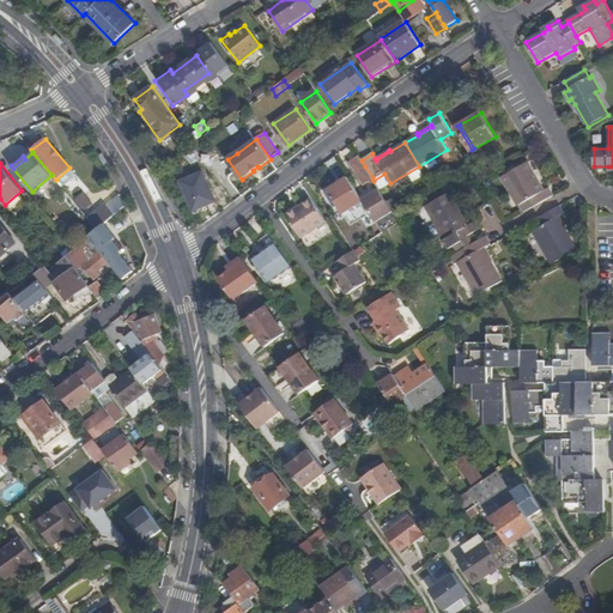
[(544,190),(528,163),(504,176),(521,206),(530,200),(534,207),(554,195),(550,187),(544,190)]
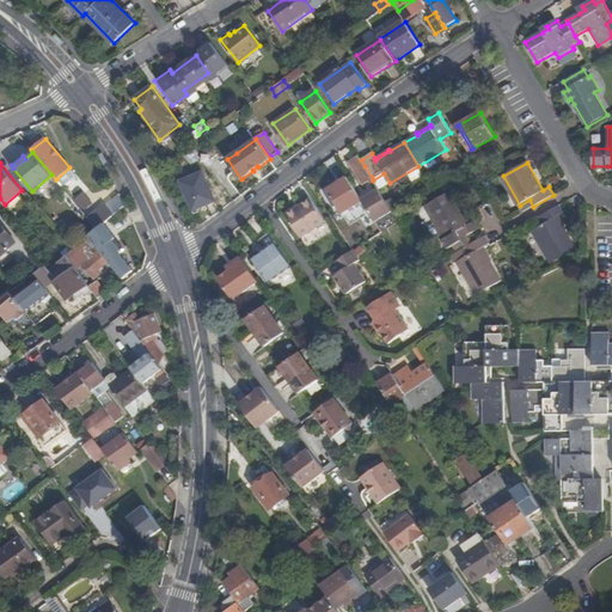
[(372,177),(365,166),(357,171),(363,182),(372,177)]
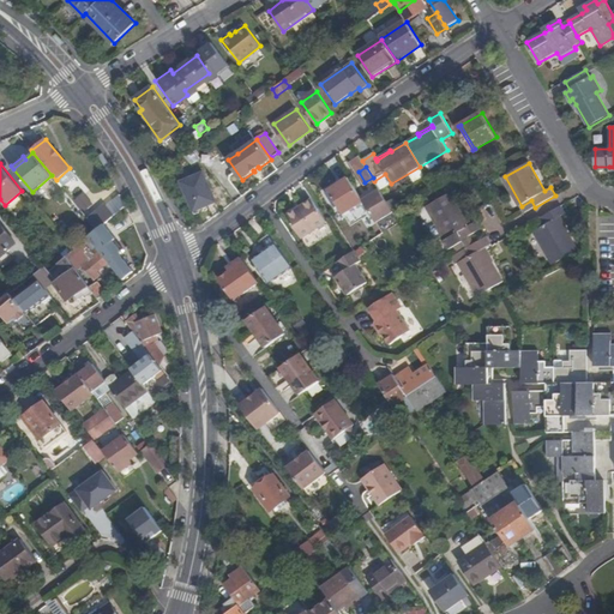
[(196,210),(203,206),(216,202),(204,173),(182,182),(196,210)]
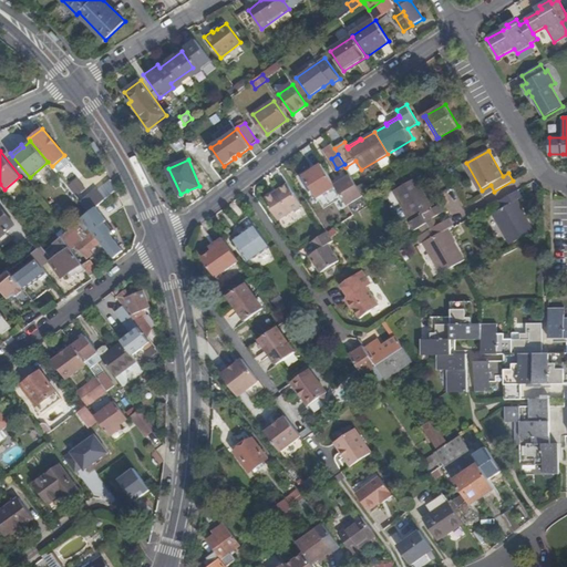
[(318,197),(336,186),(322,164),(305,175),(318,197)]
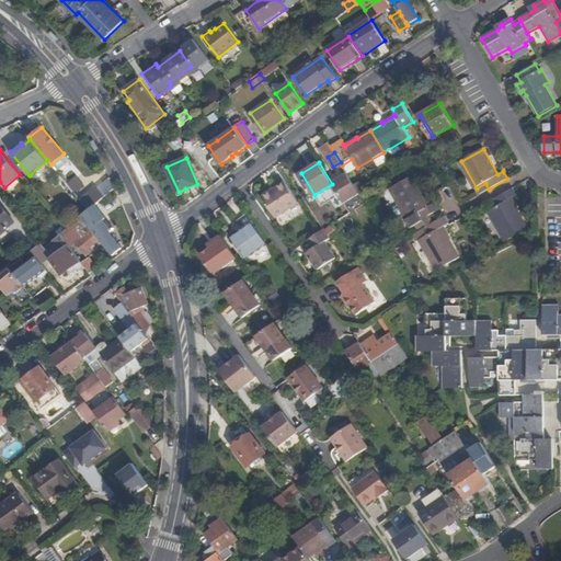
[(319,162),(332,184),(333,183),(332,182),(320,162),(319,162)]
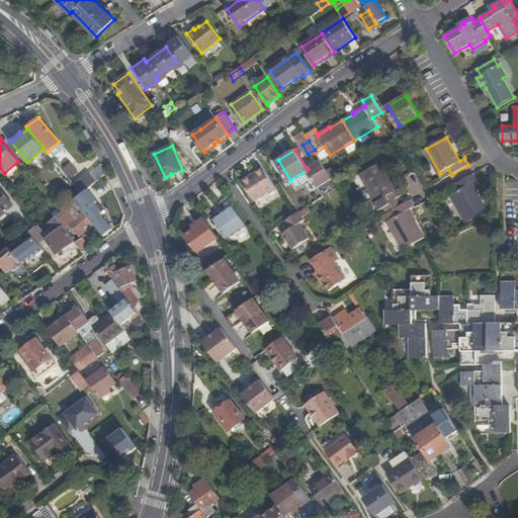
[(331,178),(320,160),(307,168),(308,169),(307,170),(318,186),(331,178)]
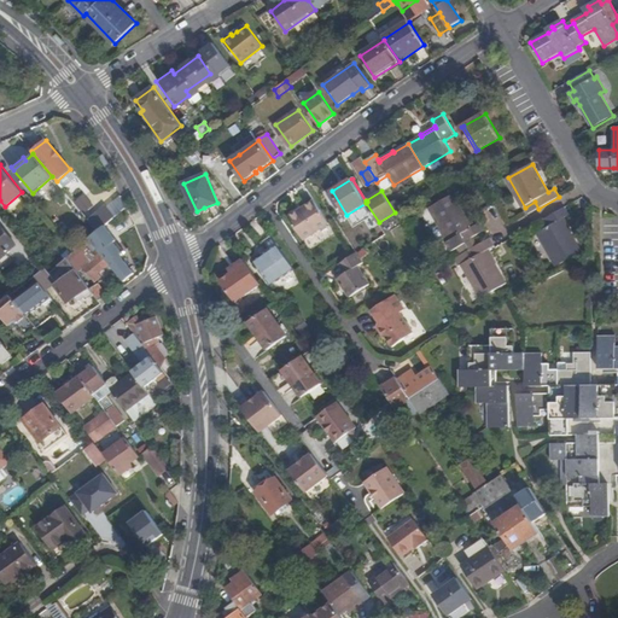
[(83,213),(94,205),(85,193),(75,200),(83,213)]
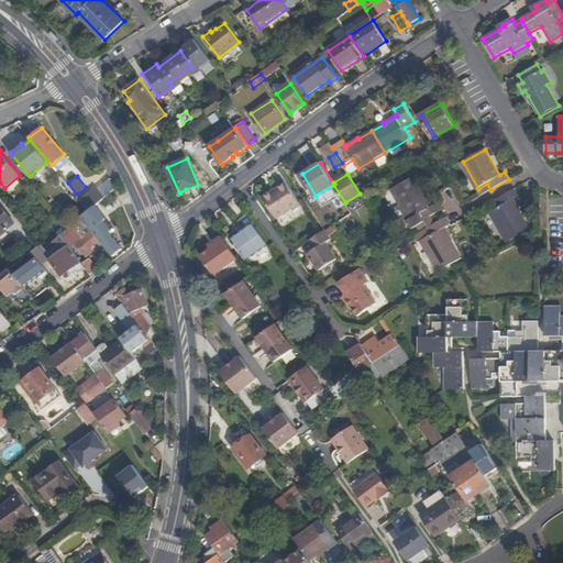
[(432,207),(424,195),(415,177),(390,190),(409,221),(407,221),(411,230),(426,222),(424,221),(443,210),(439,202),(433,206),(432,207)]
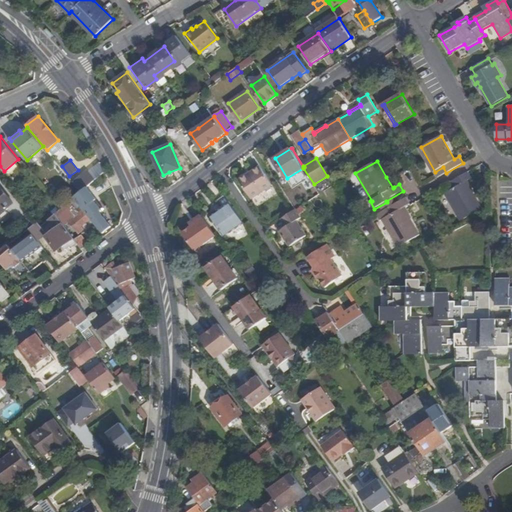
[(261,165),(240,179),(252,198),(273,184),(261,165)]
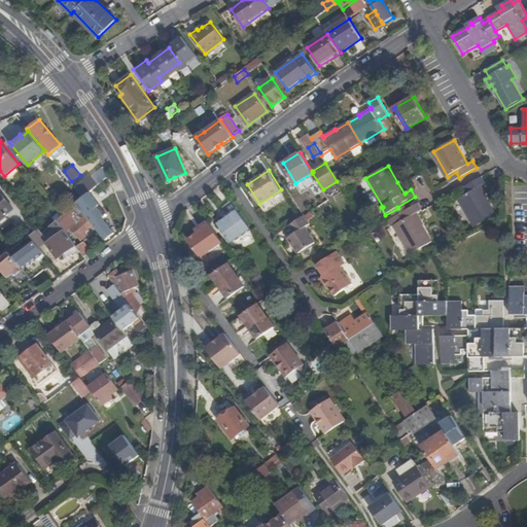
[(456,172),(448,177),(451,182),(459,178),(456,172)]
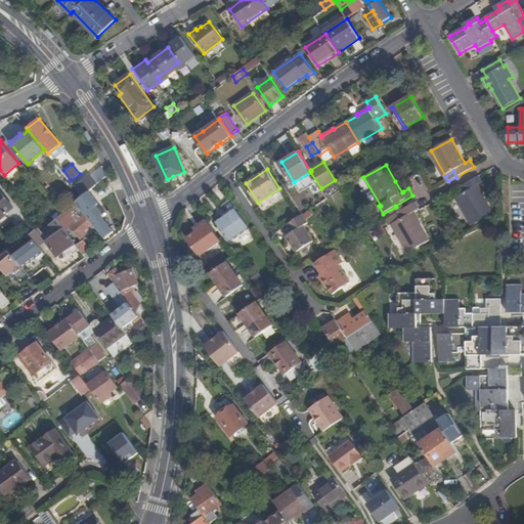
[(90,175),(76,187),(83,195),(85,194),(87,192),(89,191),(95,186),(98,184),(90,175)]
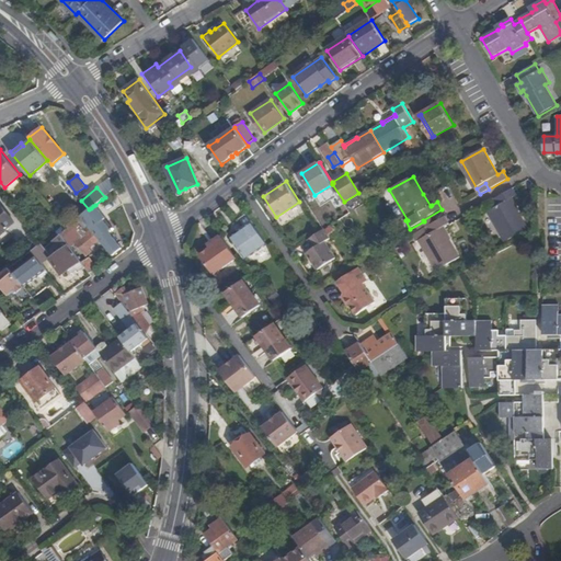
[(529,229),(519,212),(512,199),(513,198),(517,195),(513,189),(494,199),(499,206),(489,212),(505,242),(529,229)]
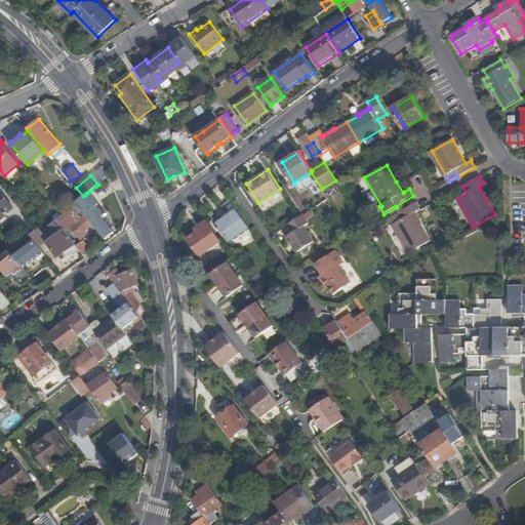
[(403,193),(404,192),(398,180),(396,182),(403,193)]
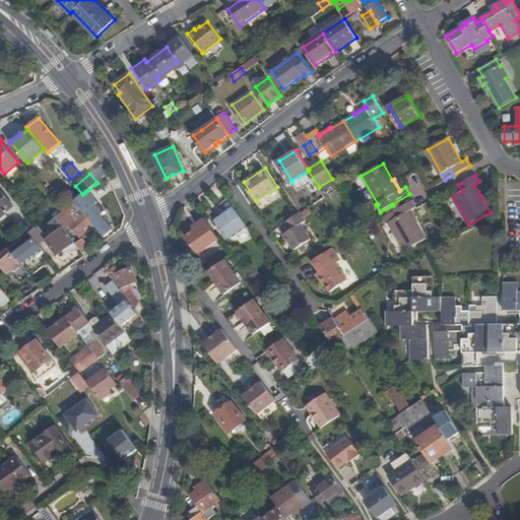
[(482,195),(475,184),(474,185),(481,196),(482,195)]
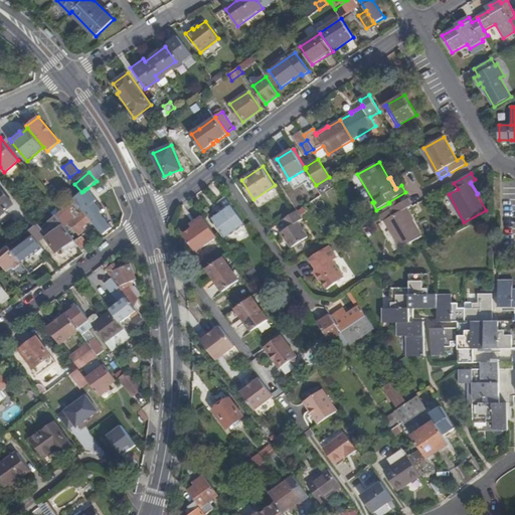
[(98,200),(88,188),(86,189),(96,201),(98,200)]
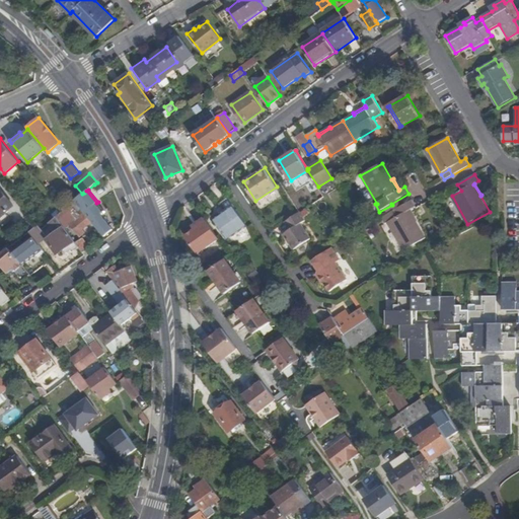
[(103,213),(96,203),(86,191),(84,193),(82,194),(76,200),(79,205),(82,209),(85,212),(91,220),(93,219),(104,235),(114,229),(115,227),(113,224),(116,222),(112,216),(106,220),(101,214),(103,213)]
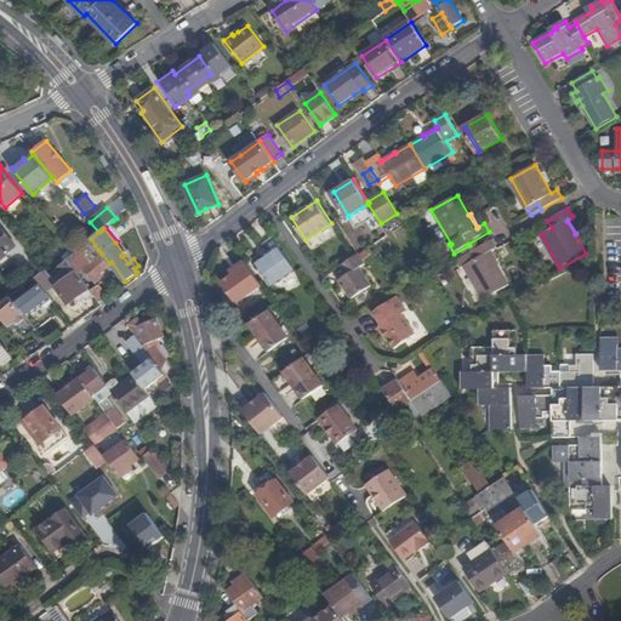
[(0,232),(0,257),(7,252),(7,254),(9,252),(9,251),(16,245),(3,231),(0,232)]
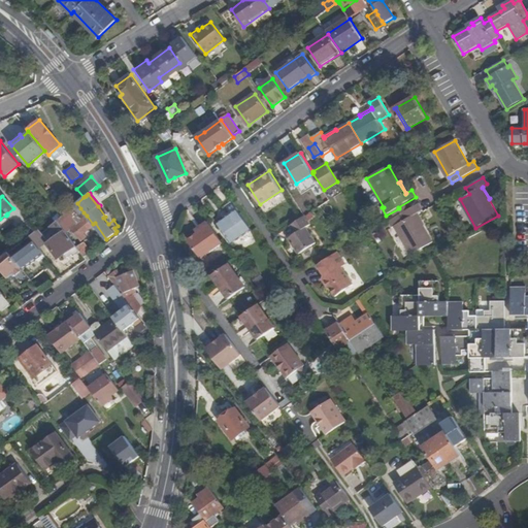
[(77,203),(69,210),(73,216),(80,208),(77,203)]
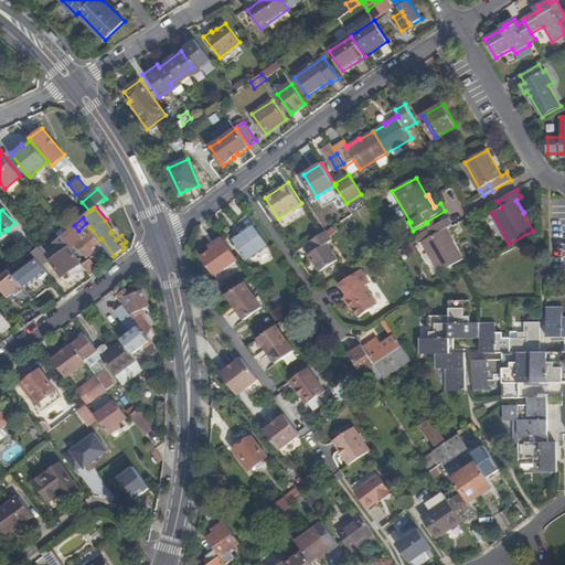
[(464,259),(454,243),(446,230),(448,228),(454,225),(449,219),(430,228),(435,236),(423,243),(440,273),(464,259)]
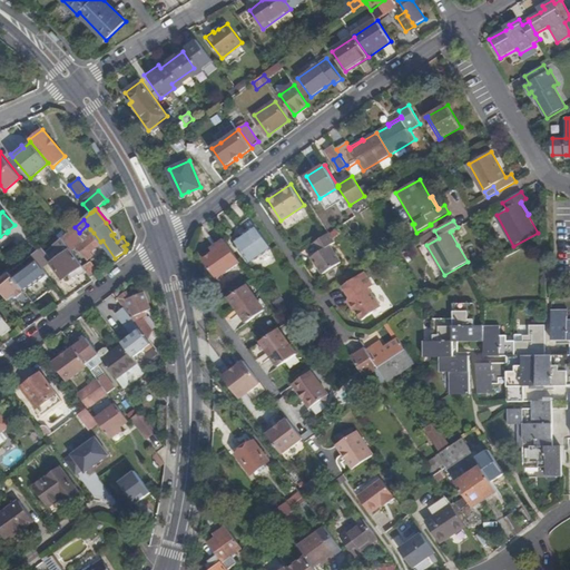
[(241,239),(254,259),(272,247),(257,227),(241,239)]
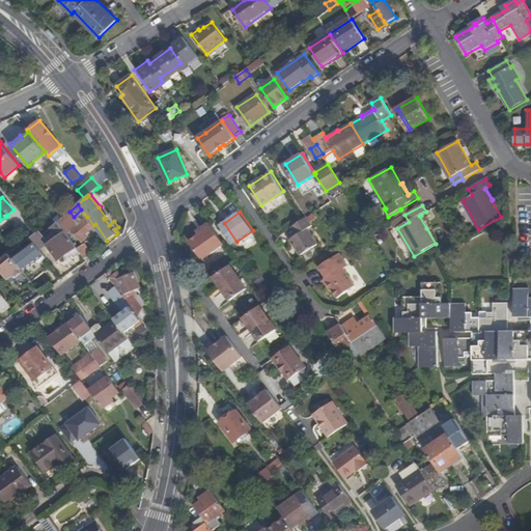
[(428,227),(421,215),(419,216),(426,228),(428,227)]
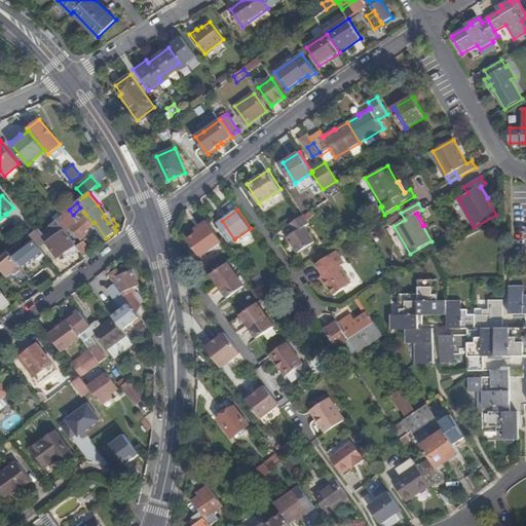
[(92,223),(86,215),(71,227),(81,239),(86,234),(84,232),(94,224),(92,223)]
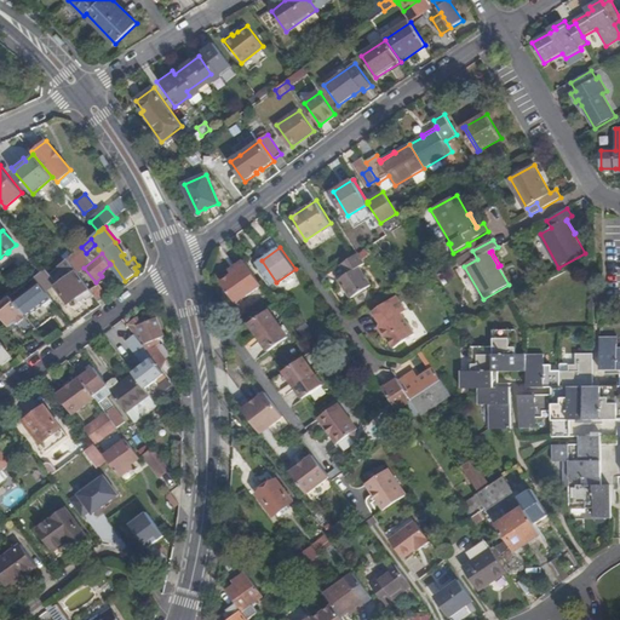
[(357,253),(344,262),(350,271),(346,274),(339,279),(351,297),(371,285),(359,267),(365,263),(357,253)]
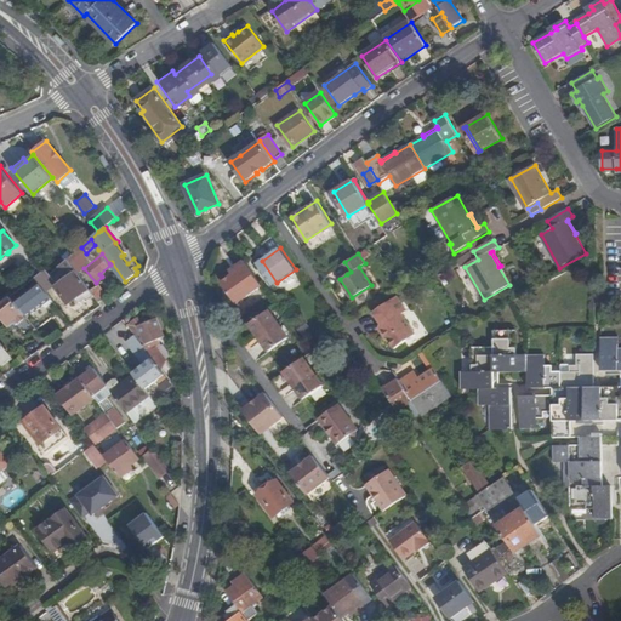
[(73,255),(68,258),(86,283),(91,280),(80,265),(81,263),(73,255)]
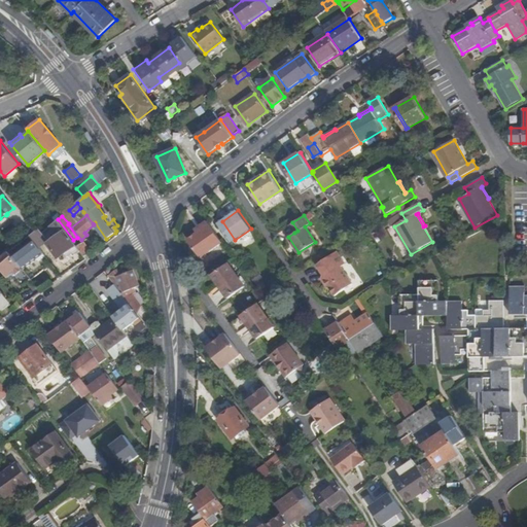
[(59,257),(65,253),(70,249),(76,245),(73,240),(58,219),(54,222),(50,225),(55,232),(58,230),(61,234),(47,243),(59,257)]
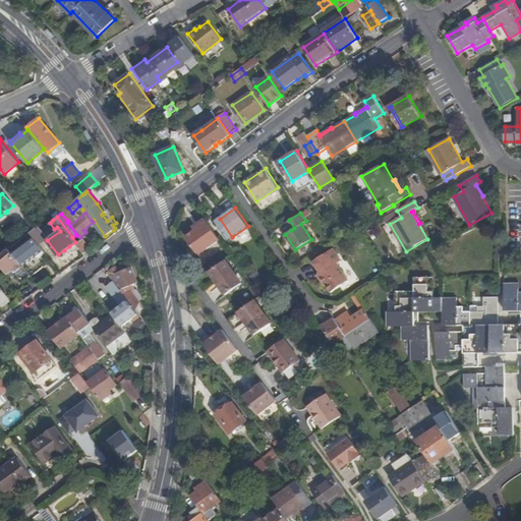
[(201,229),(197,232),(188,238),(201,255),(222,240),(207,219),(199,225),(201,229)]
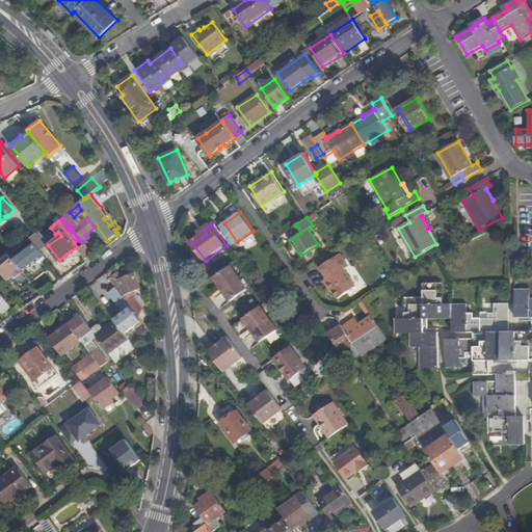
[(237,242),(224,223),(221,225),(235,244),(237,242)]
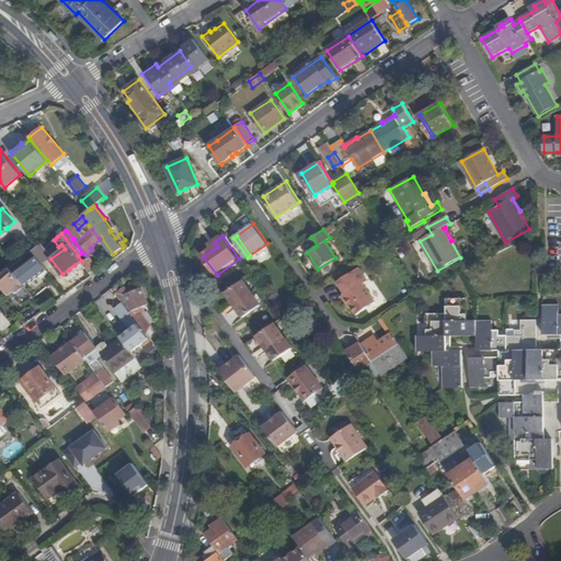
[(378,243),(374,237),(357,247),(362,254),(378,243)]
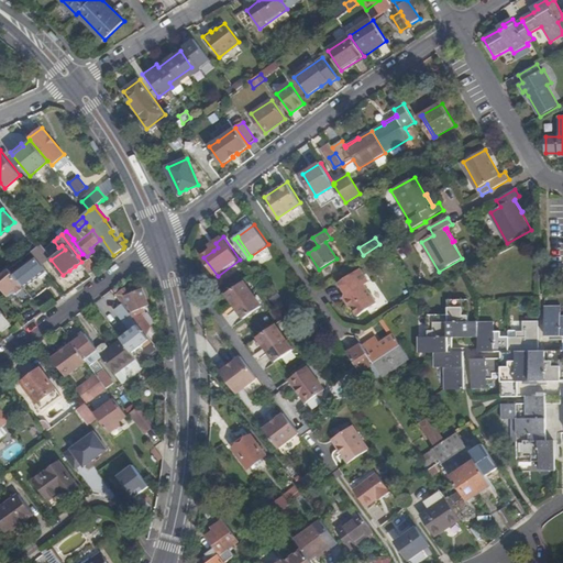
[(42,243),(32,252),(40,262),(50,255),(45,247),(42,243)]
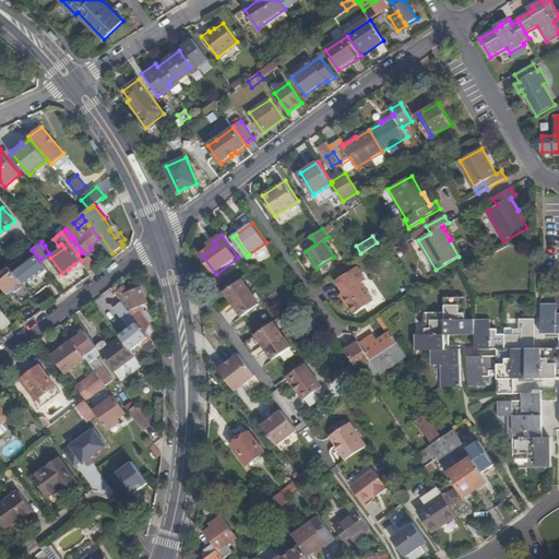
[(32,250),(9,266),(24,285),(46,269),(39,260),(32,250)]
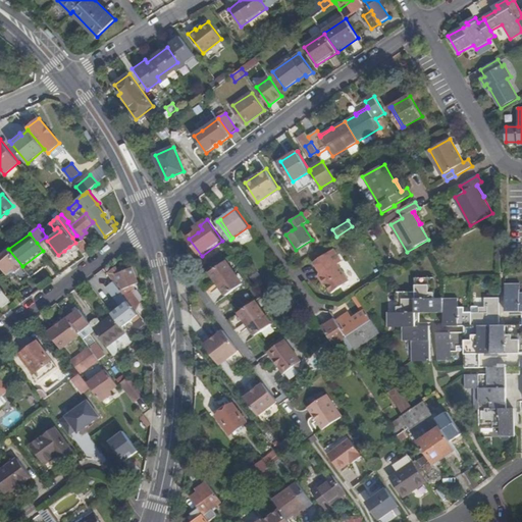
[(84,239),(76,244),(84,254),(91,249),(84,239)]
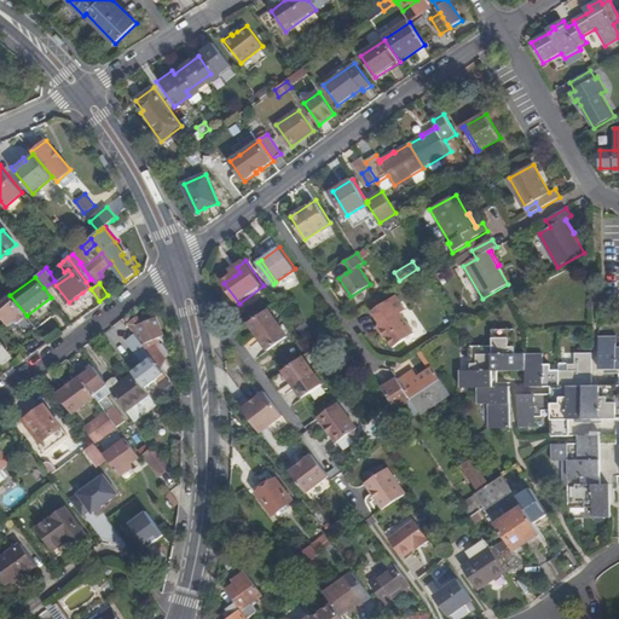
[(27,316),(10,295),(0,301),(0,311),(0,312),(0,311),(0,317),(9,327),(12,323),(15,324),(16,325),(17,324),(23,319),(27,316)]
